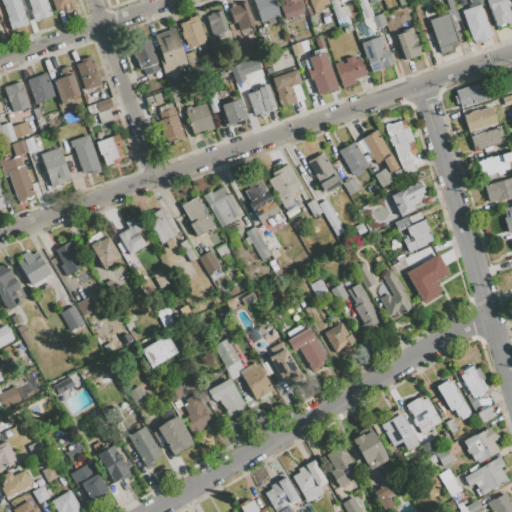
[(18,0),(27,25),(12,31),(0,0),(18,0)]
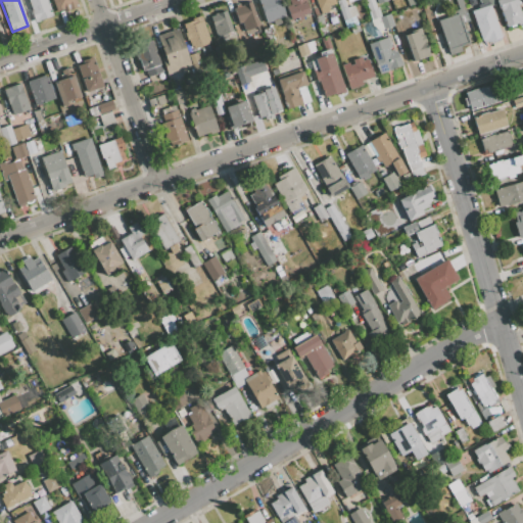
[(47,0),(53,16),(35,22),(31,10),(32,10),(28,0),(47,0)]
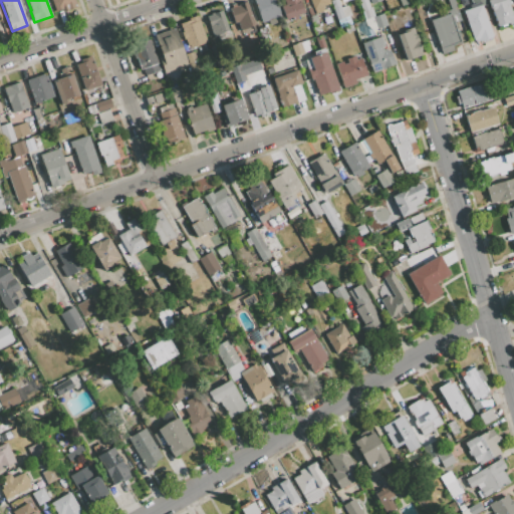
[(51,0),(74,0),(76,6),(63,11),(62,9),(55,11),(51,0)]
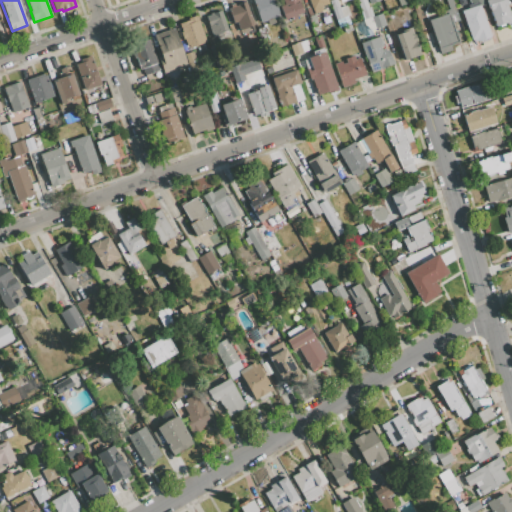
[(251,0),(273,0),(279,15),(274,17),(275,22),(266,26),(264,20),(259,22),(251,0)]
